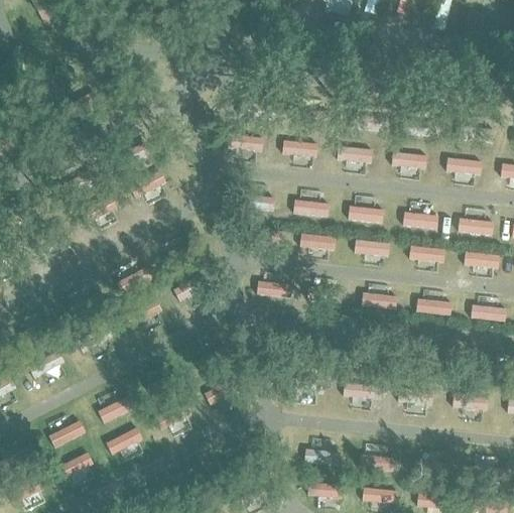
[(431,0),(430,31),(450,32),(452,0),(431,0)]
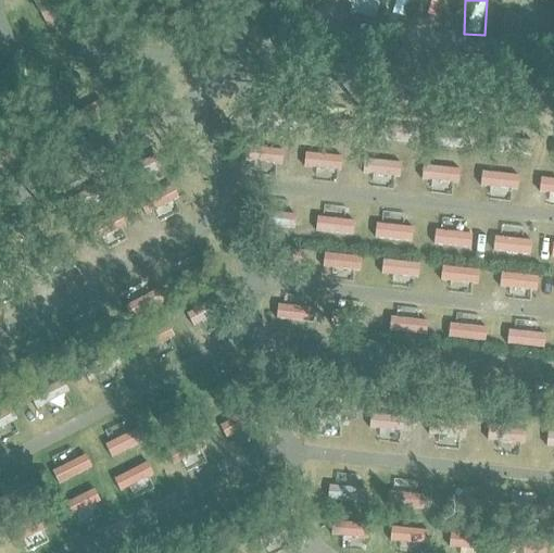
[(303,168),(341,171),(342,155),(304,153),(303,168)]
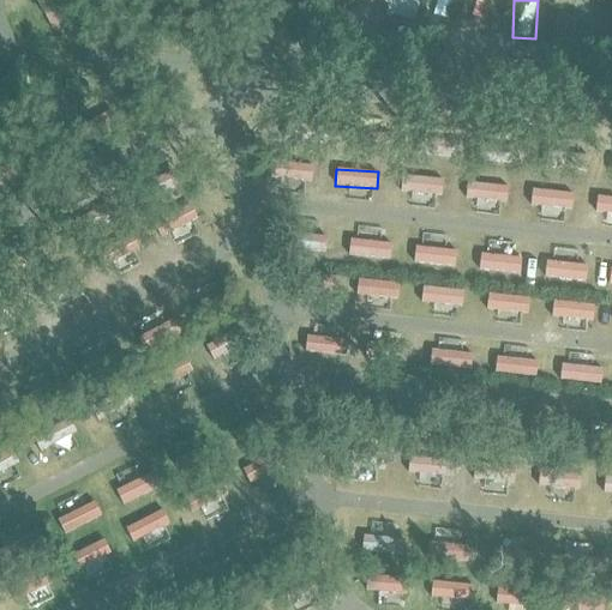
[(165,171),(163,187),(179,187),(180,173),(165,171)]
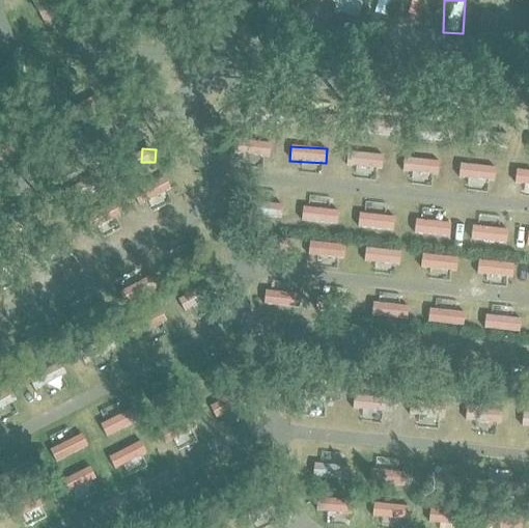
[(355,154),(355,168),(384,167),(383,153),(355,154)]
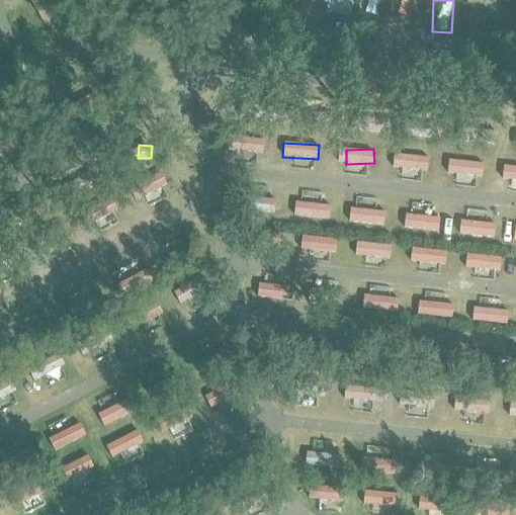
[(394,154),(394,168),(430,170),(431,156),(394,154)]
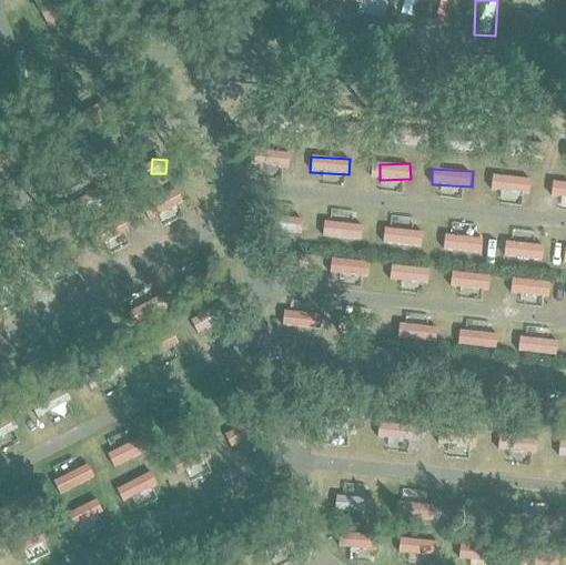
[(492,190),(529,193),(531,178),(493,174),(492,190)]
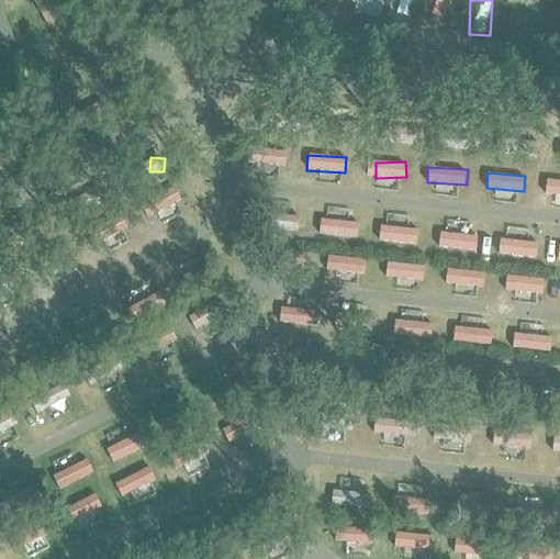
[(559,180),(547,180),(546,194),(559,194),(559,180)]
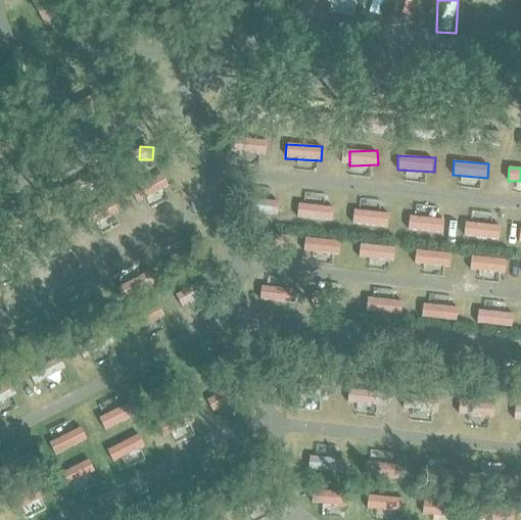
[(277,200),(261,200),(261,215),(277,214),(277,200)]
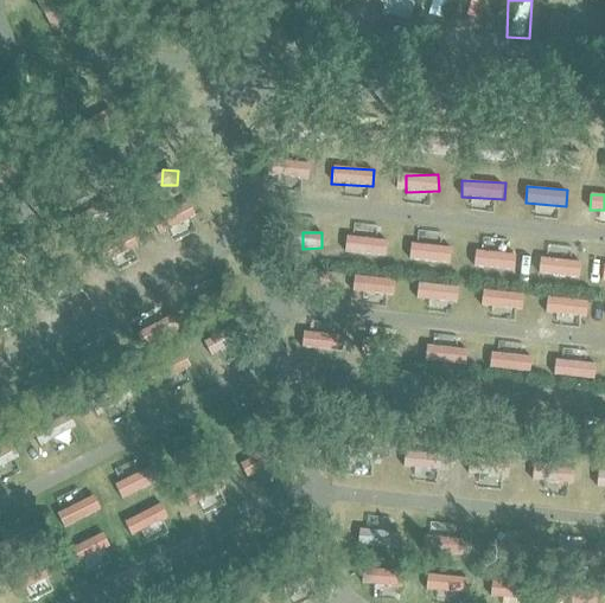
[(346,236),(345,252),(387,256),(389,239),(346,236)]
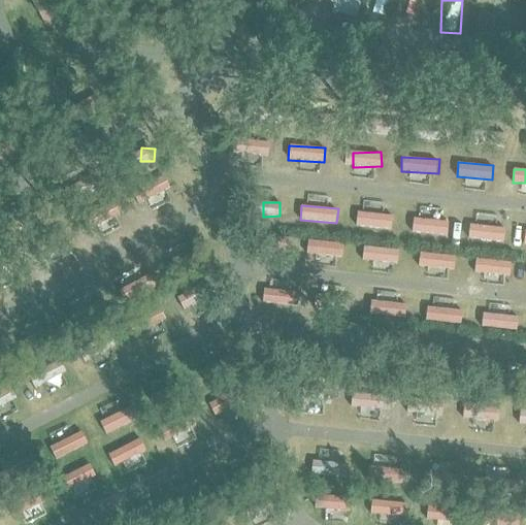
[(358,210),(356,226),(392,231),(394,216),(358,210)]
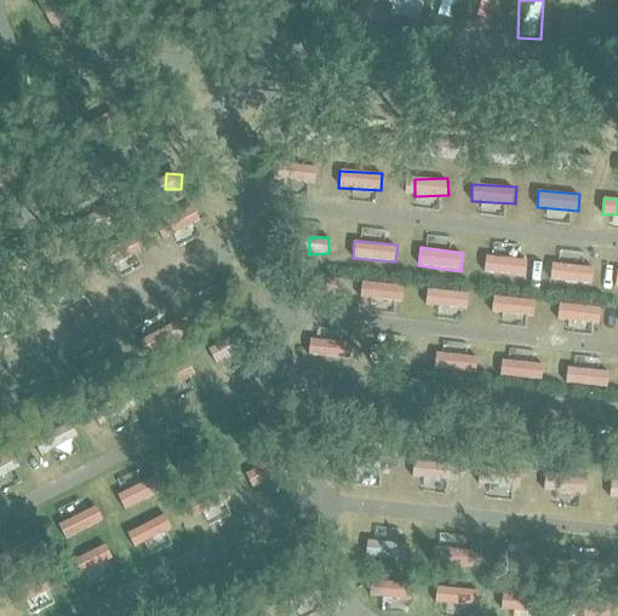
[(486,255),(485,274),(526,276),(527,258),(486,255)]
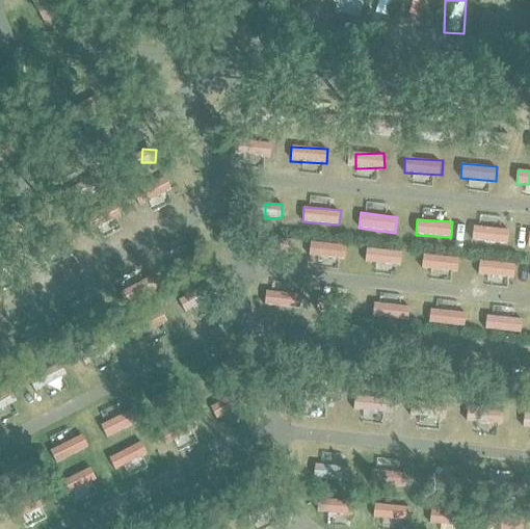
[(474,226),(473,241),(508,244),(509,228),(474,226)]
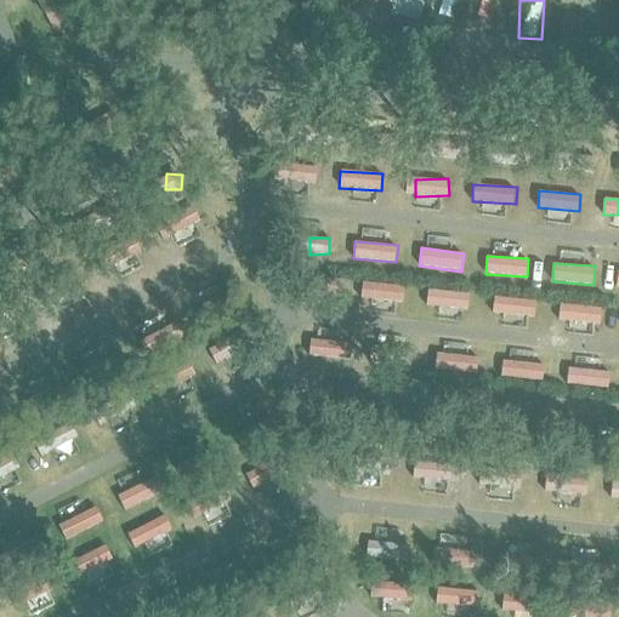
[(404,302),(404,285),(362,283),(361,301),(404,302)]
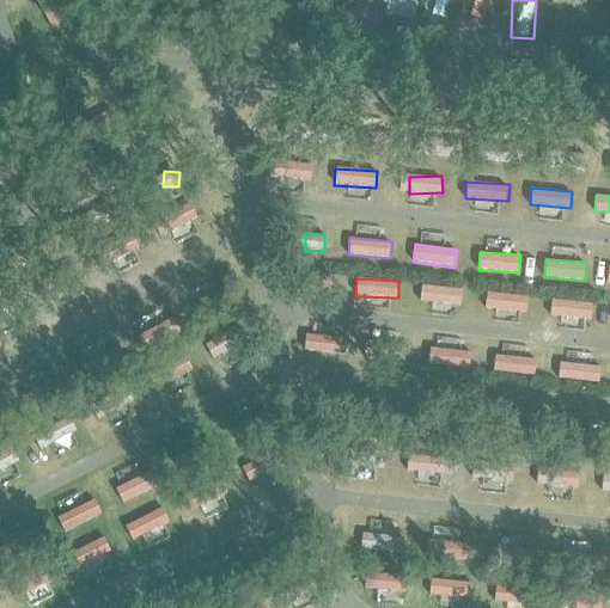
[(422,284),(421,301),(462,304),(463,287),(422,284)]
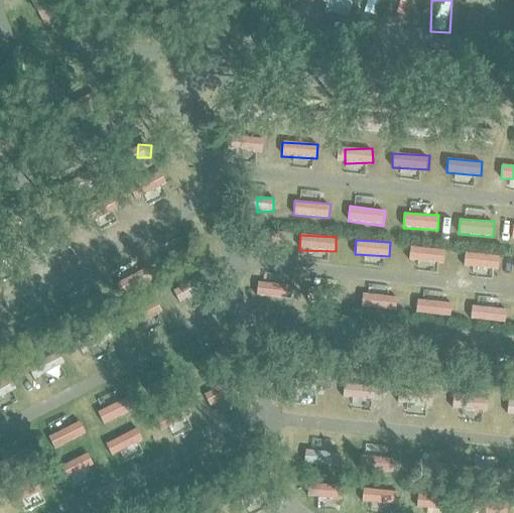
[(411,247),(410,261),(444,262),(445,249),(411,247)]
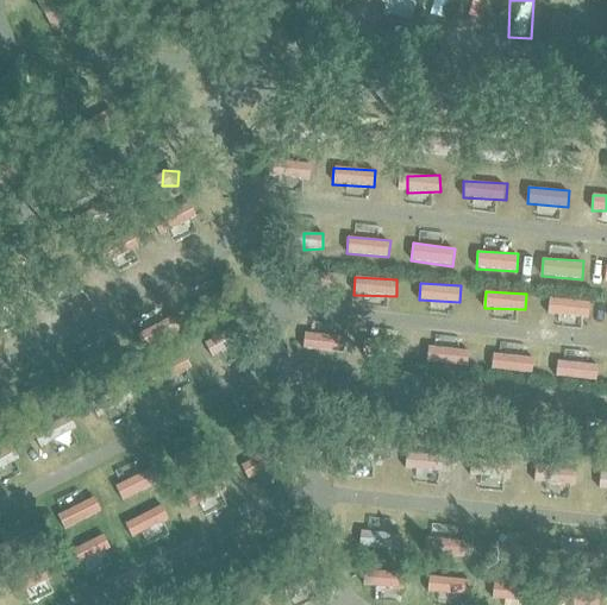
[(550,292),(550,315),(590,315),(590,292),(550,292)]
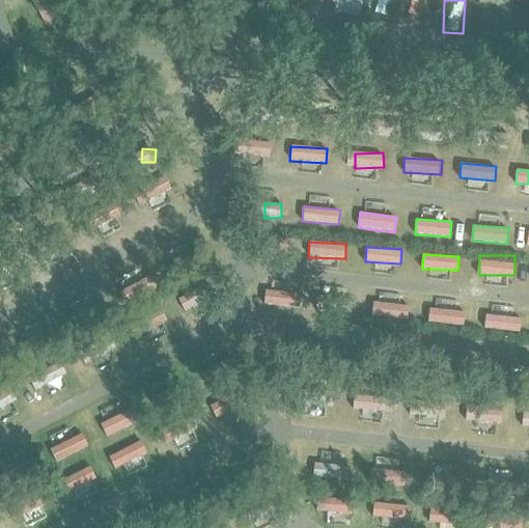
[(263,305),(303,308),(304,292),(265,289),(263,305)]
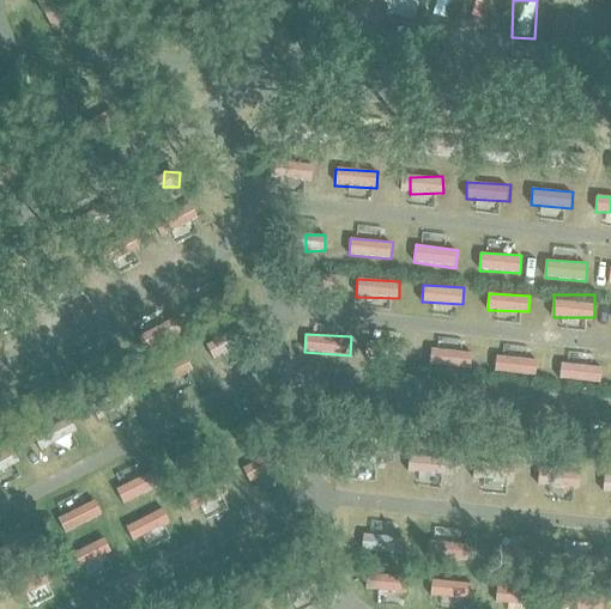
[(434,345),(430,364),(471,372),(475,353),(434,345)]
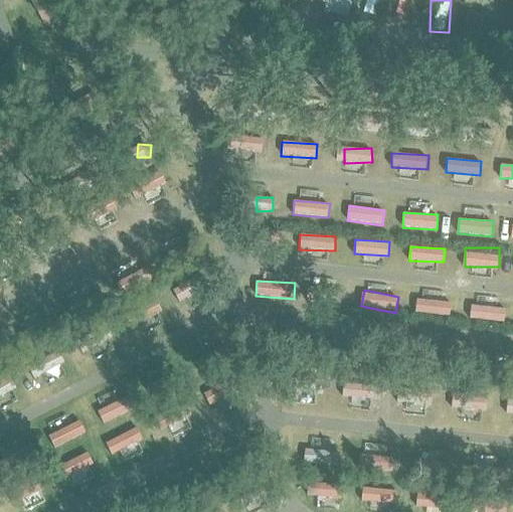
[(450,315),(451,301),(417,298),(415,313),(450,315)]
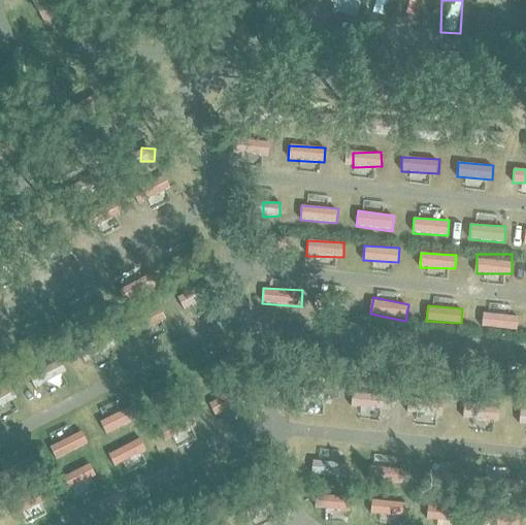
[(483,313),(483,327),(518,329),(519,314),(483,313)]
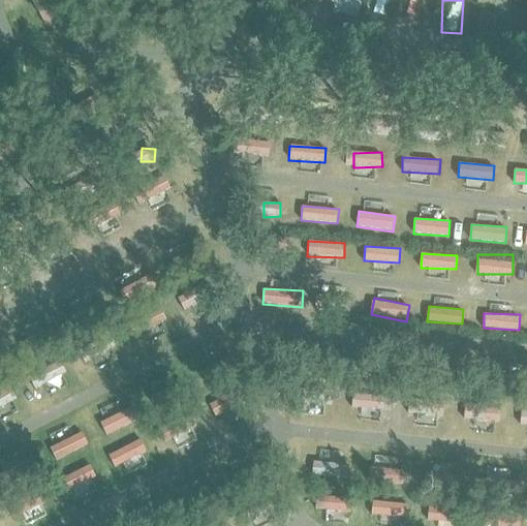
[(382,409),(383,388),(353,385),(351,406),(382,409)]
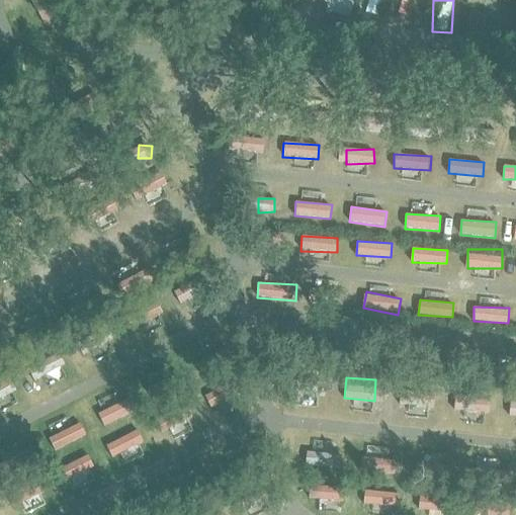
[(230,379),(205,398),(216,411),(239,393),(230,379)]
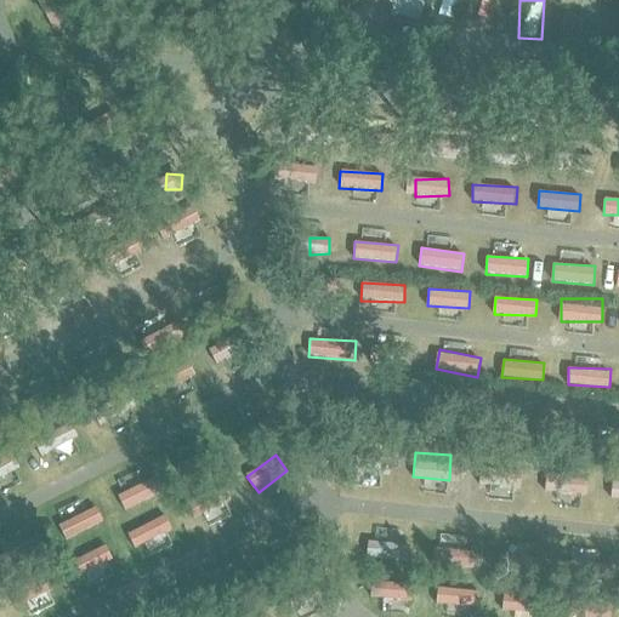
[(564,492),(564,473),(546,472),(546,491),(564,492)]
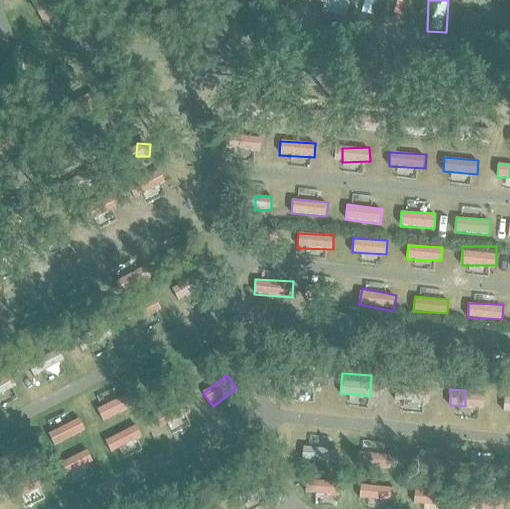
[(97,407),(104,421),(132,405),(124,391),(97,407)]
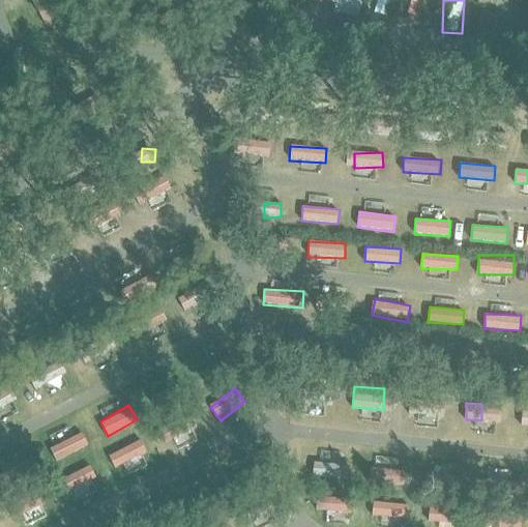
[(59,461),(87,443),(79,430),(51,448),(59,461)]
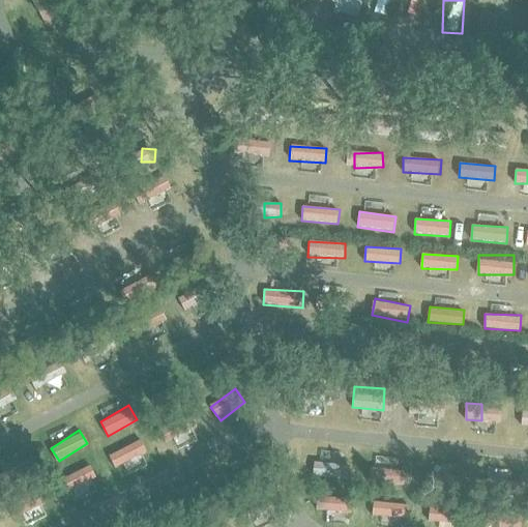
[(117,469),(147,450),(139,437),(109,456),(117,469)]
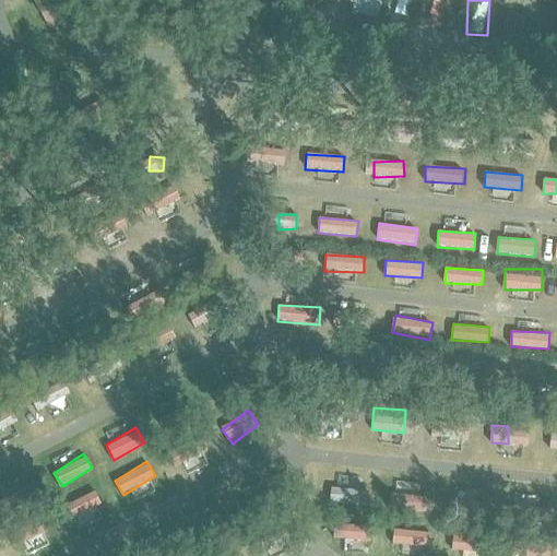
[(75,515),(102,505),(96,489),(70,499),(75,515)]
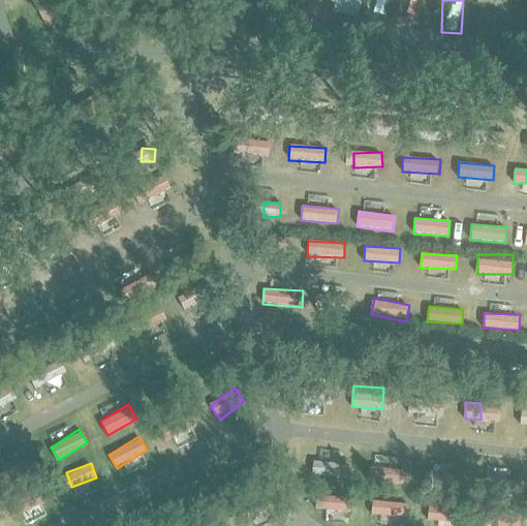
[(347,476),(348,464),(332,463),(331,475),(347,476)]
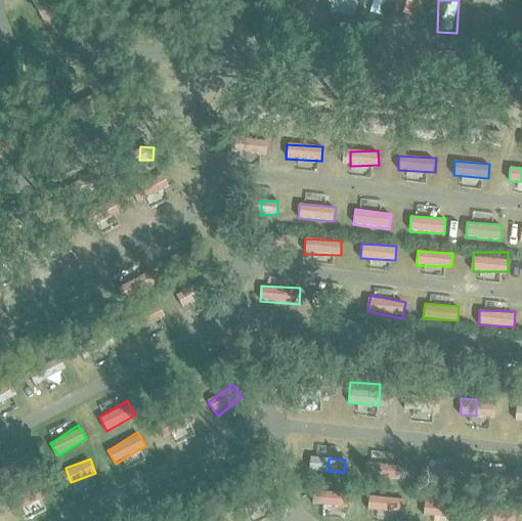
[(375,477),(401,479),(402,464),(376,462),(375,477)]
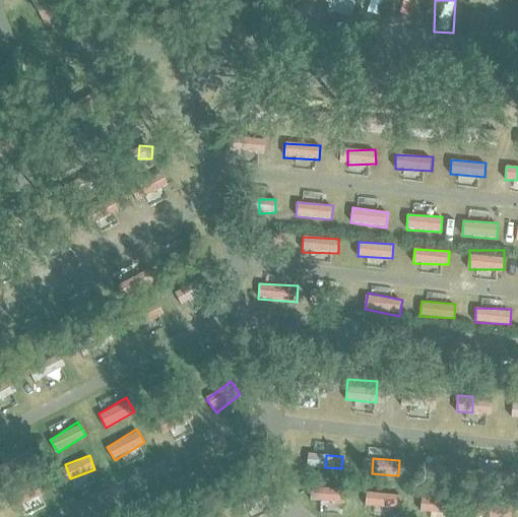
[(311,500),(342,502),(343,488),(312,485),(311,500)]
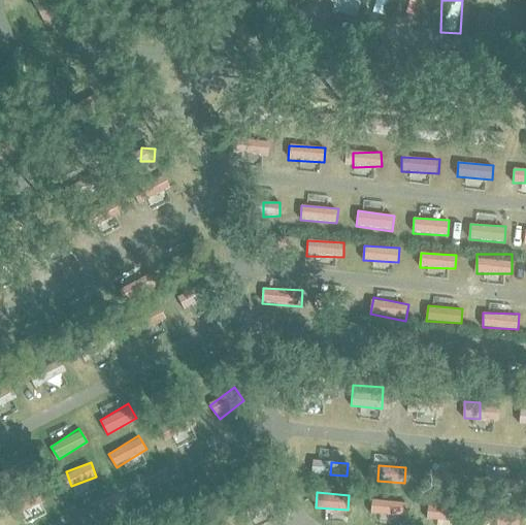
[(372,499),(371,513),(407,515),(407,501),(372,499)]
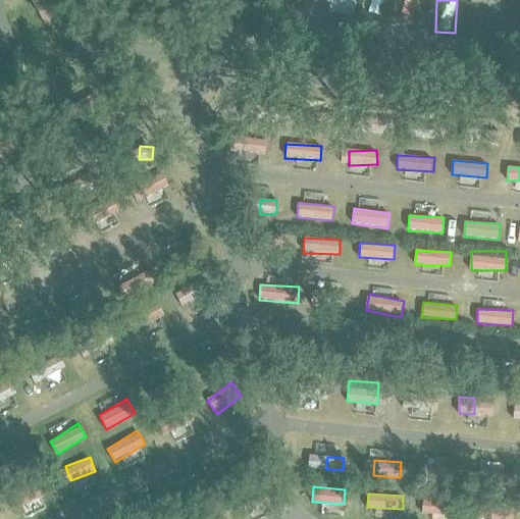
[(450,518),(450,499),(422,500),(422,518),(450,518)]
